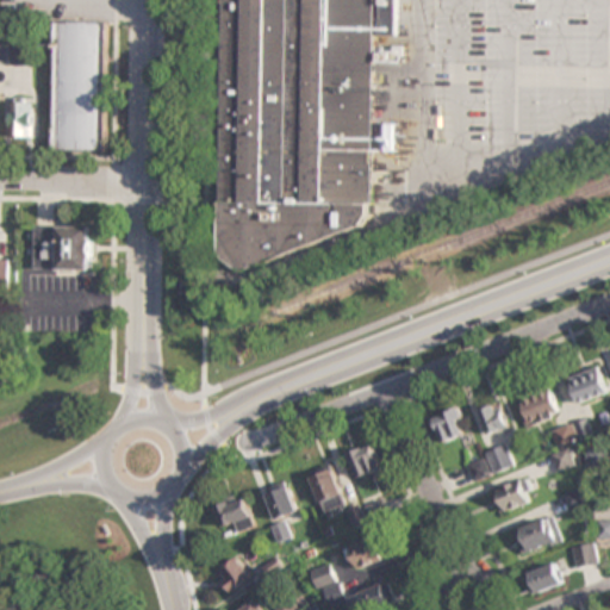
[(226,0),(224,255),(249,272),(367,223),(373,213),(374,0),(226,0)]
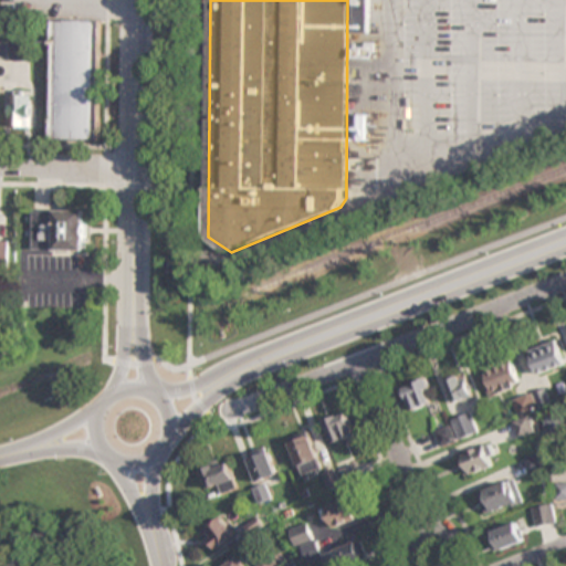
[(49,20),(48,139),(94,139),(95,21),(49,20)]
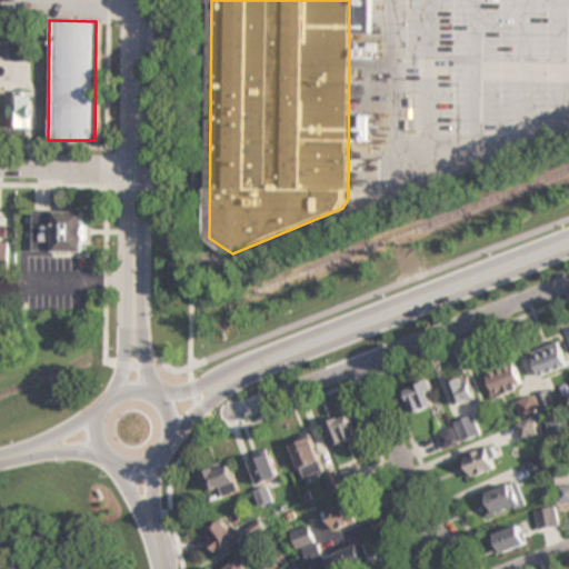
[(31,96),(10,96),(10,131),(31,131),(31,96)]
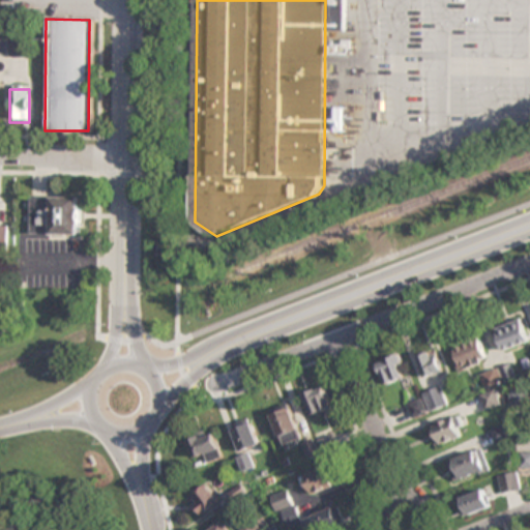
[(81,197),(31,197),(31,235),(81,235),(81,197)]
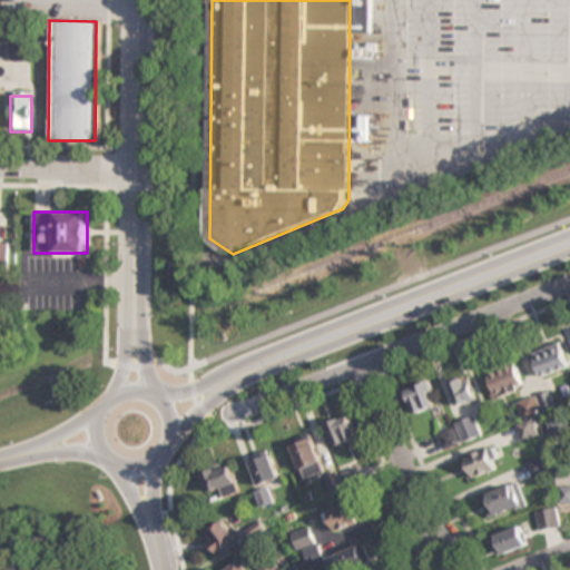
[(534,352),(541,376),(569,370),(562,344),(534,352)]
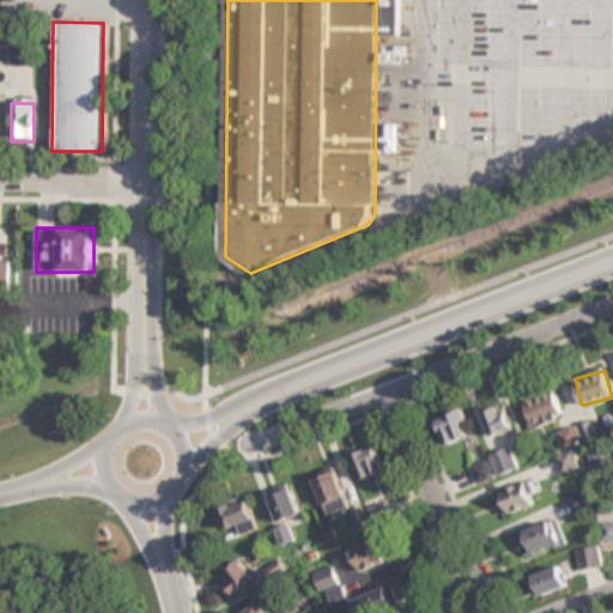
[(534,429),(565,417),(554,389),(523,401),(534,429)]
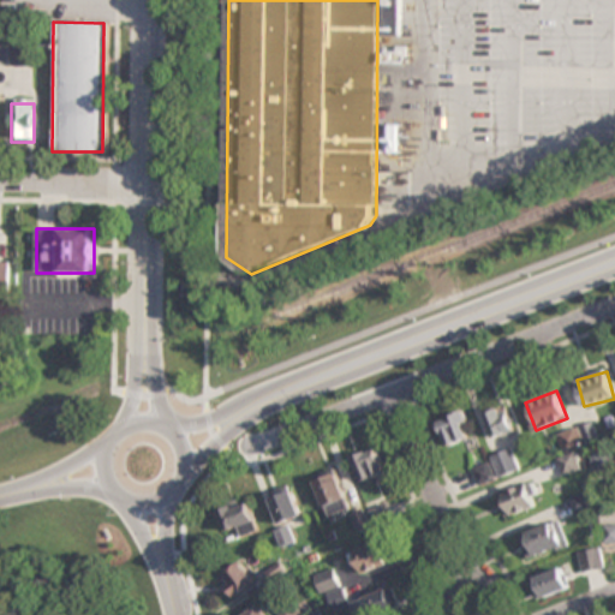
[(495,439),(515,431),(507,405),(487,413),(495,439)]
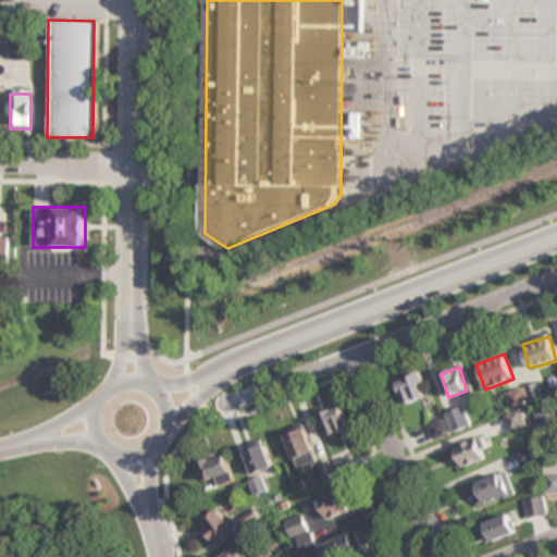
[(407,404),(430,396),(422,372),(398,380),(407,404)]
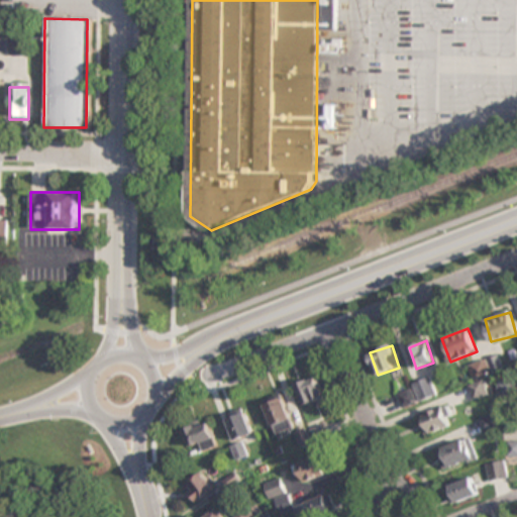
[(297,383),(304,405),(326,398),(319,376),(297,383)]
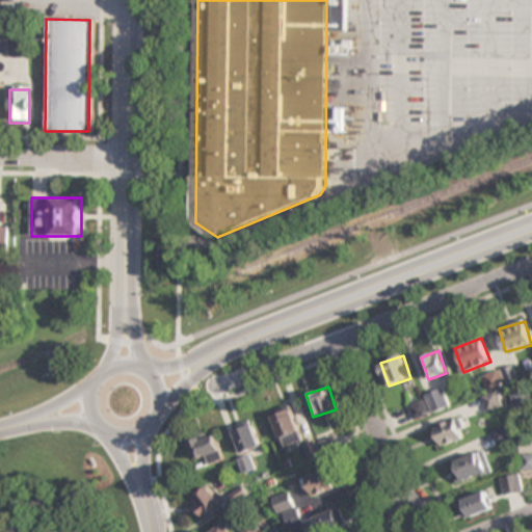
[(416,420),(450,405),(443,389),(408,403),(416,420)]
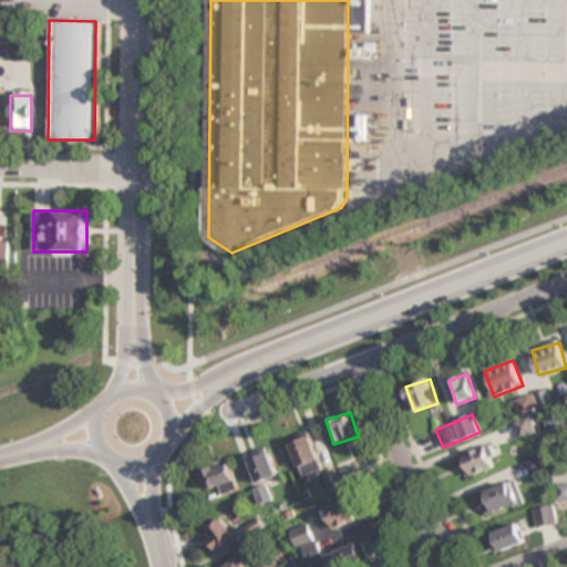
[(546,435),(566,435),(566,416),(546,416),(546,435)]
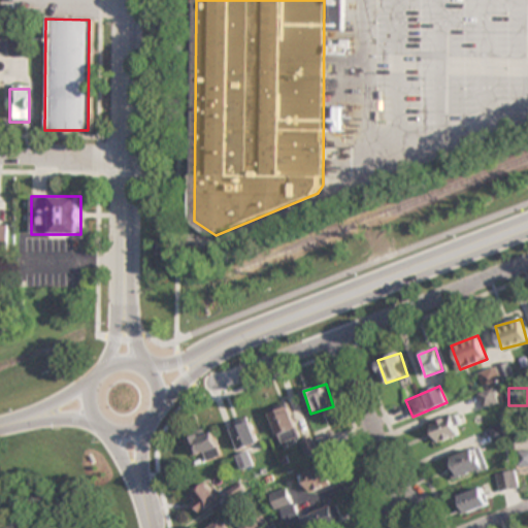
[(498,402),(494,390),(481,394),(485,407),(498,402)]
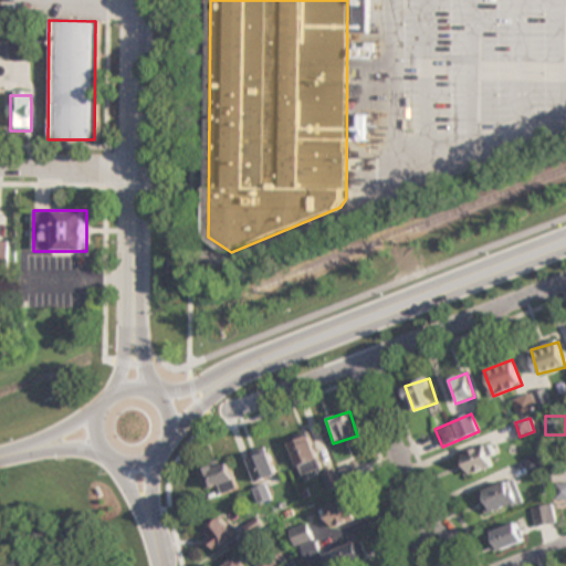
[(302,475),(323,470),(314,435),(293,440),(302,475)]
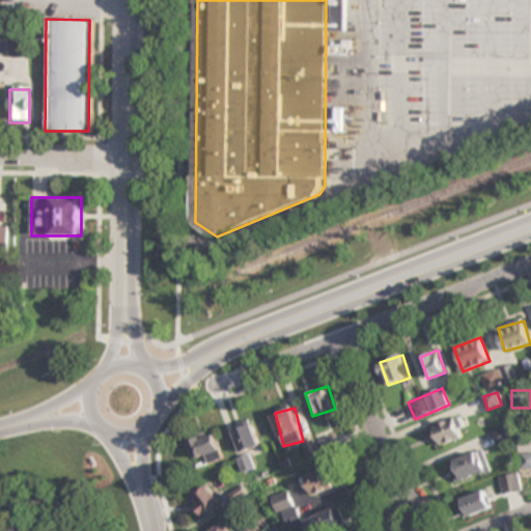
[(430,426),(437,445),(466,436),(460,417),(430,426)]
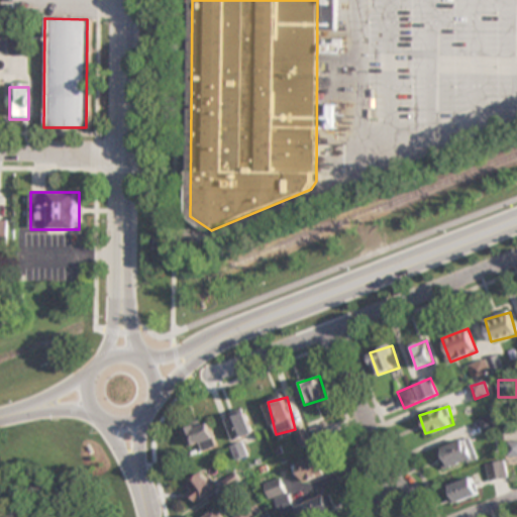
[(255,434),(245,407),(227,414),(236,440),(255,434)]
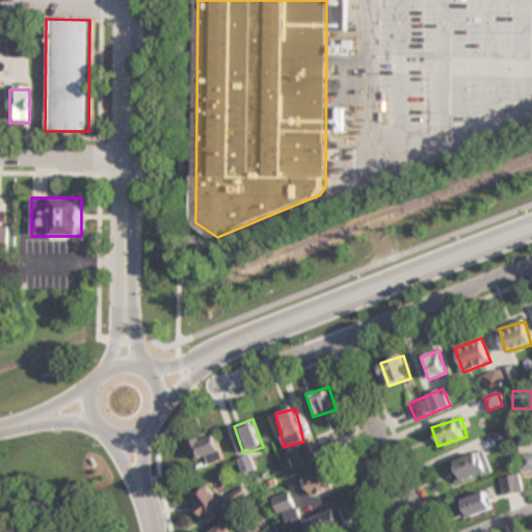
[(211,463),(225,458),(215,431),(191,441),(198,459),(208,455),(211,463)]
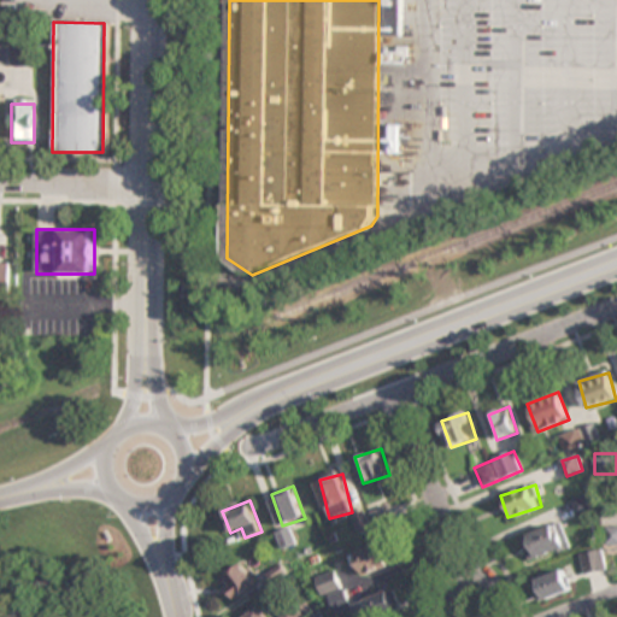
[(521,536),(530,562),(570,547),(560,522),(521,536)]
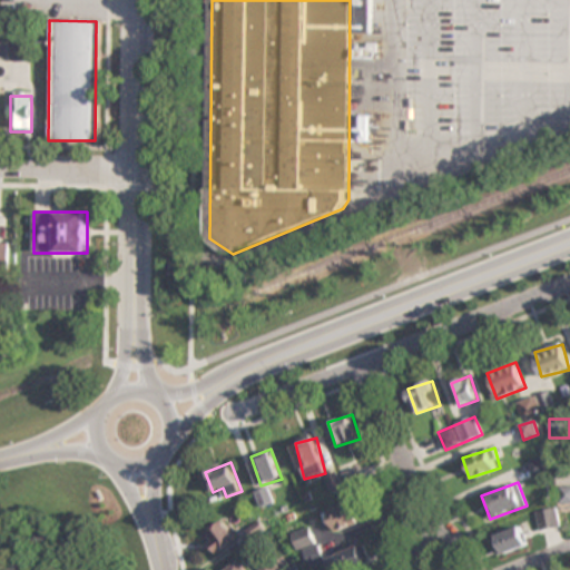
[(333,533),(363,520),(354,500),(324,512),(333,533)]
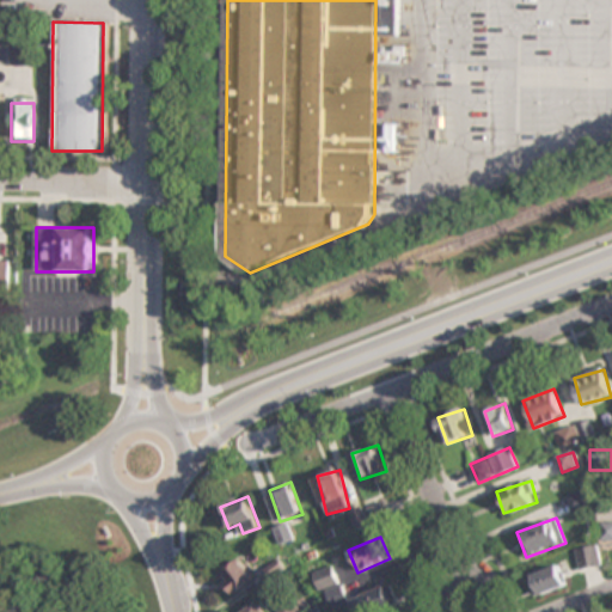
[(576,550),(581,571),(601,565),(595,545),(576,550)]
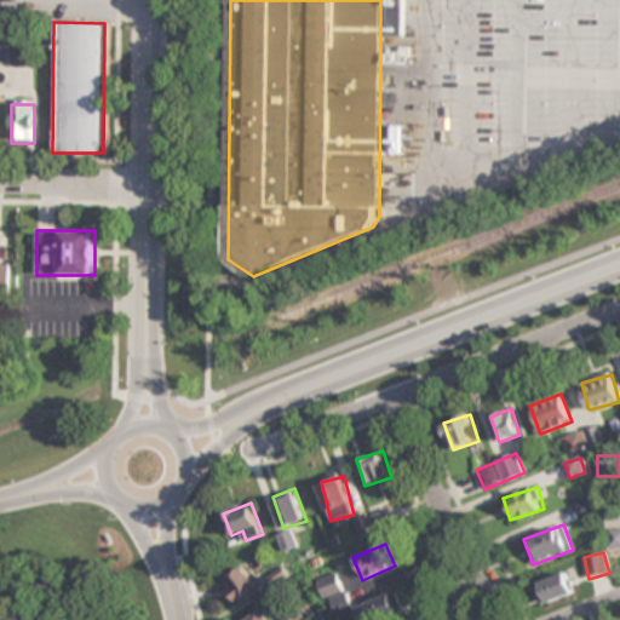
[(223,580),(236,601),(258,587),(245,567),(223,580)]
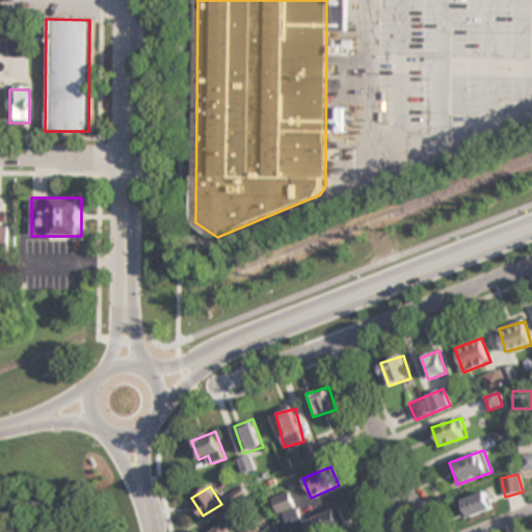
[(493,509),(486,491),(459,502),(466,520),(493,509)]
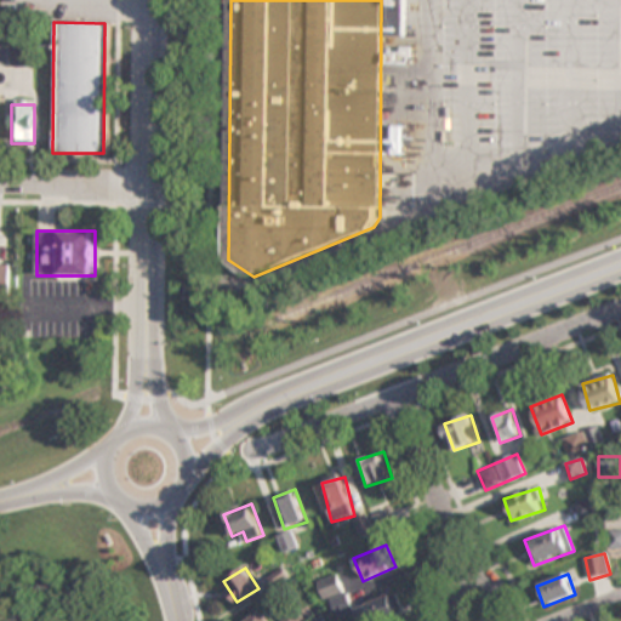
[(358,607),(362,620),(388,620),(405,615),(397,592),(358,607)]
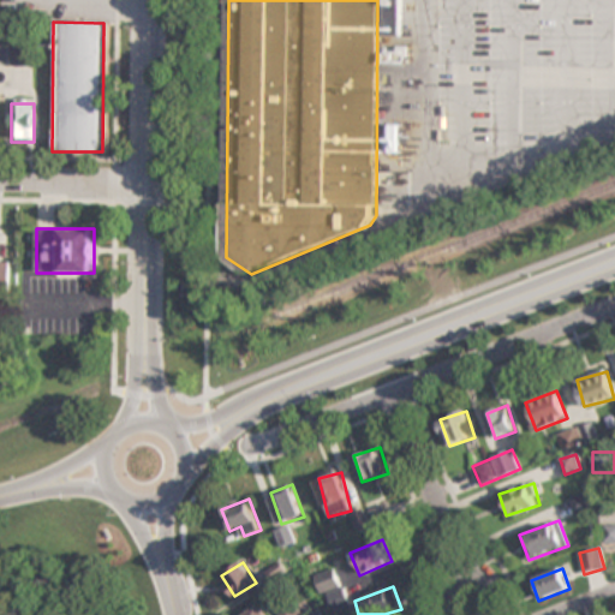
[(245,614),(268,614),(260,604),(245,614)]
